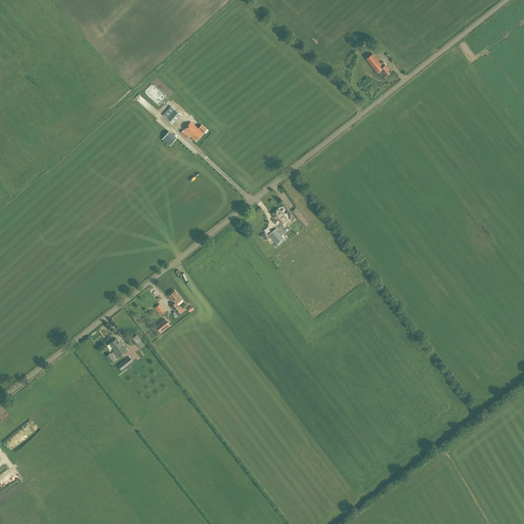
[(381,63),(373,53),(366,59),(377,73),(381,70),(385,76),(391,71),(384,61),(381,63)]
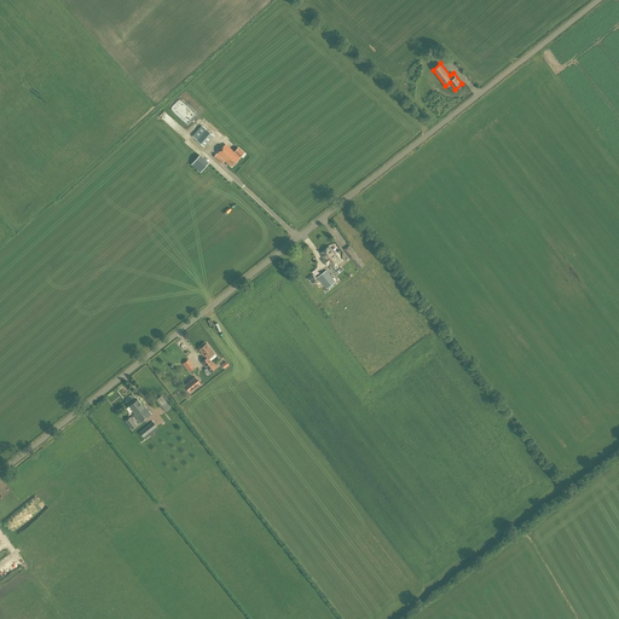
[(204,146),(214,136),(201,126),(192,136),(204,146)]
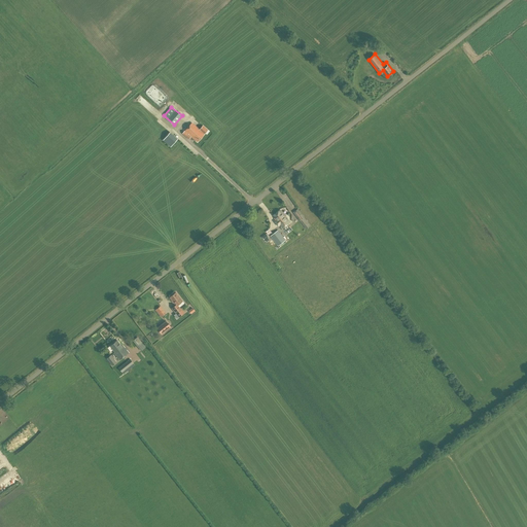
[(199,130),(191,123),(182,134),(188,139),(190,137),(198,142),(204,134),(208,130),(203,126),(199,130)]
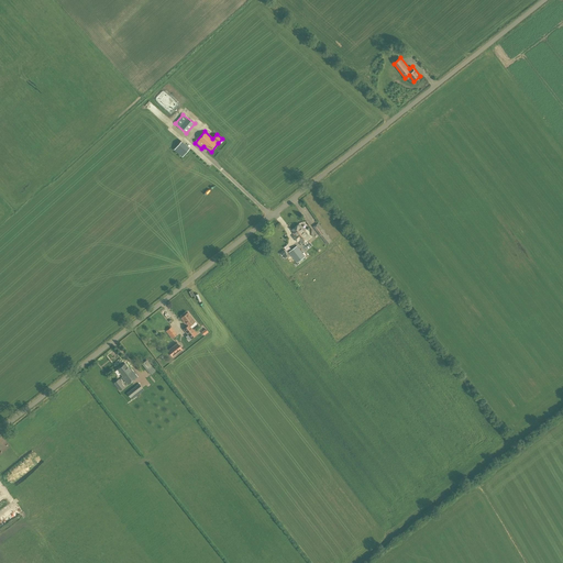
[(183,141),(175,150),(183,157),(191,148),(183,141)]
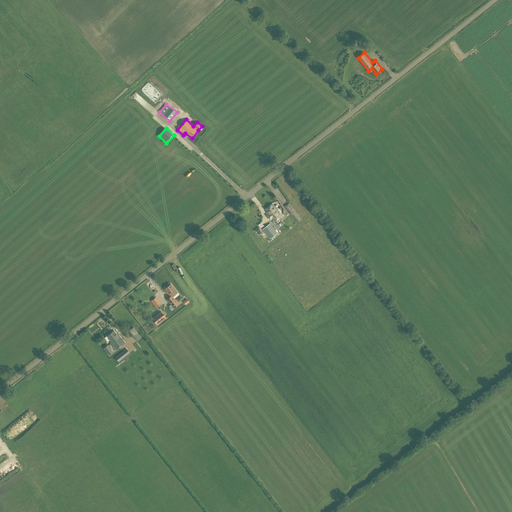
[(272,204),(266,209),(269,214),(267,215),(270,220),(272,218),(275,222),(275,221),(278,225),(282,221),(279,218),(282,216),(273,204),(272,205),(272,204)]
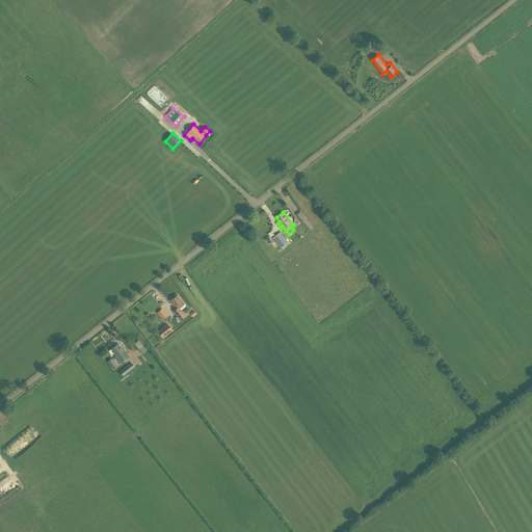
[(309,232),(314,228),(304,216),(302,218),(304,221),(302,223),(309,232)]
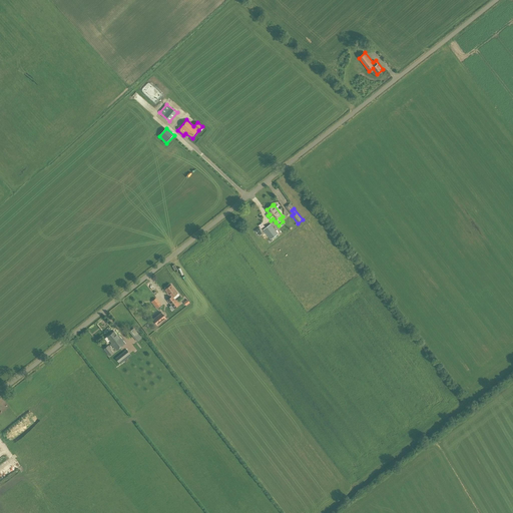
[(271,239),(279,233),(271,223),(263,230),(271,239)]
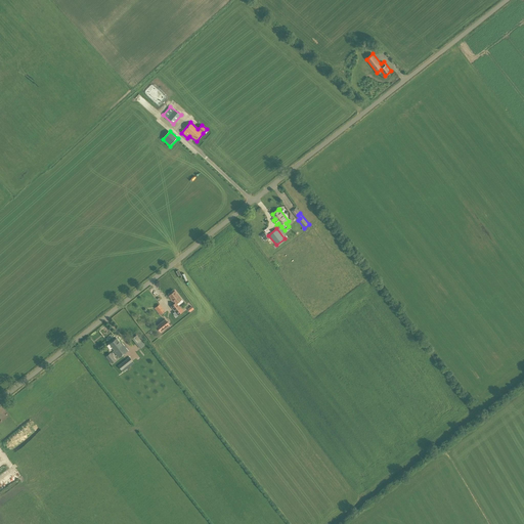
[(174,291),(169,296),(175,303),(171,306),(175,311),(173,313),(176,316),(182,311),(178,305),(183,302),(174,291)]
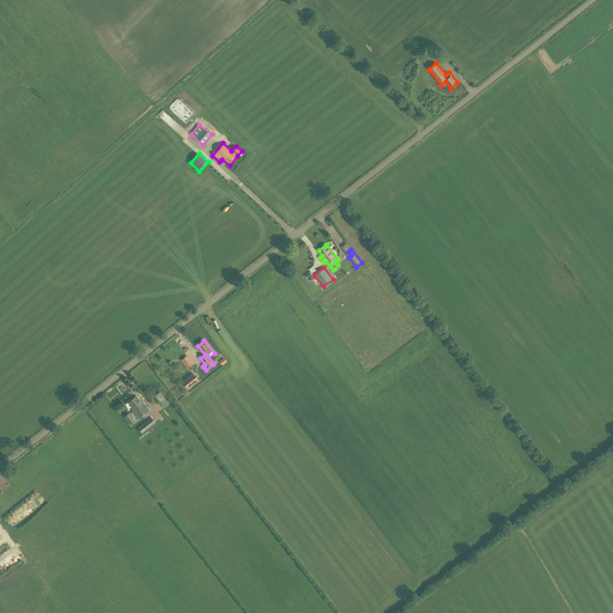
[(187,388),(199,380),(193,372),(182,382),(187,388)]
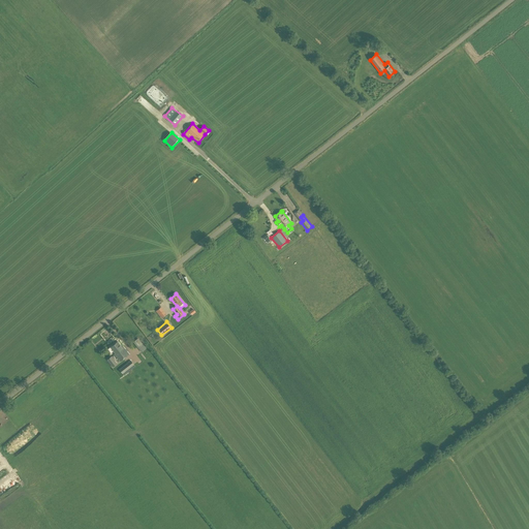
[(142,343),(137,338),(133,342),(137,347),(142,343)]
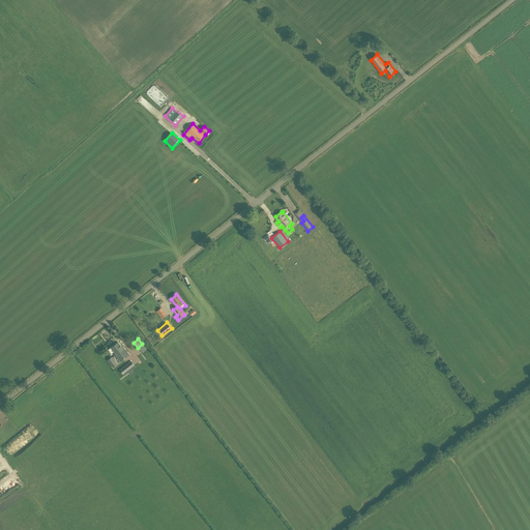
[(122,349),(118,343),(109,350),(111,353),(113,351),(115,354),(115,355),(120,361),(129,355),(123,348),(122,349)]
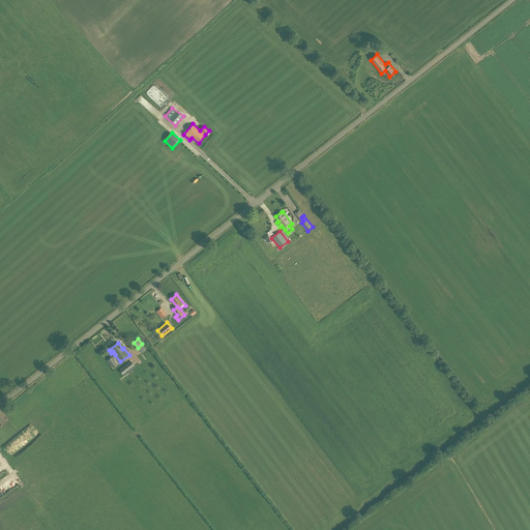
[(142,344),(138,348),(142,353),(146,349),(142,344)]
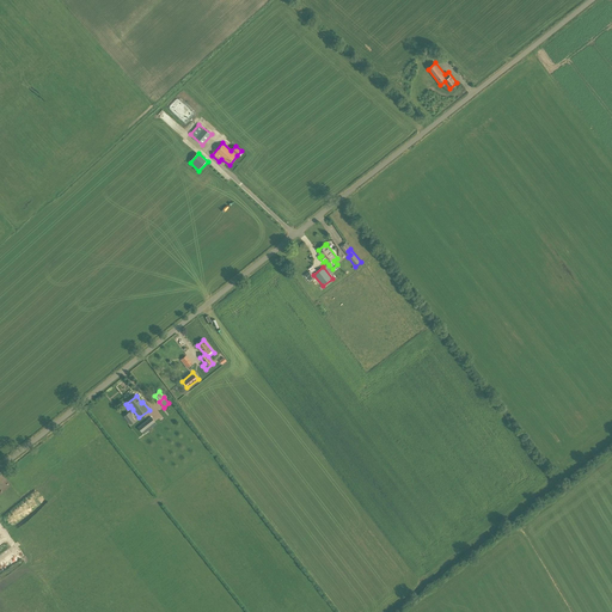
[(130,426),(135,421),(128,412),(123,416),(130,426)]
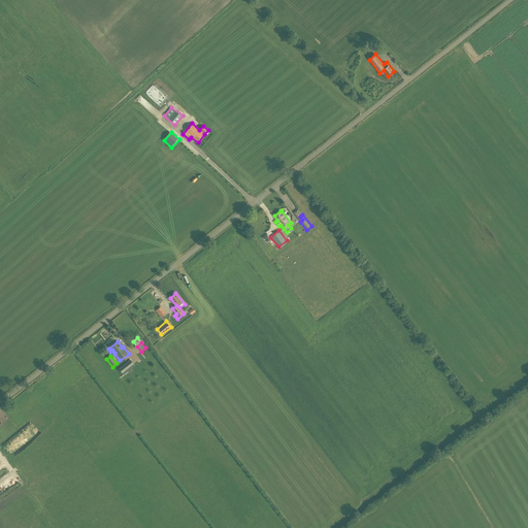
[(119,368),(122,373),(133,364),(130,359),(119,368)]
